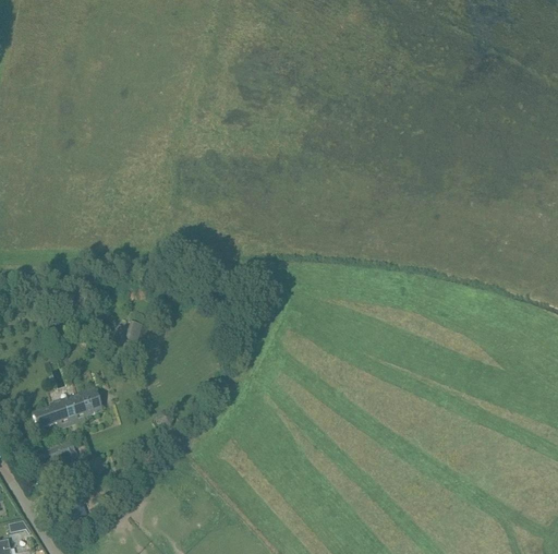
[(241,320),(230,314),(223,329),(234,334),(241,320)]
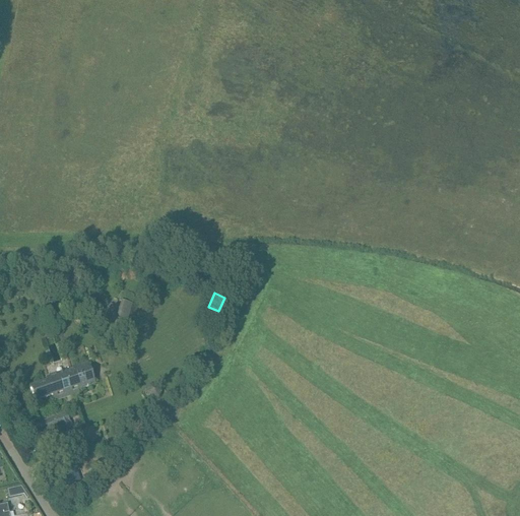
[(122,297),(112,332),(122,335),(132,300),(122,297)]
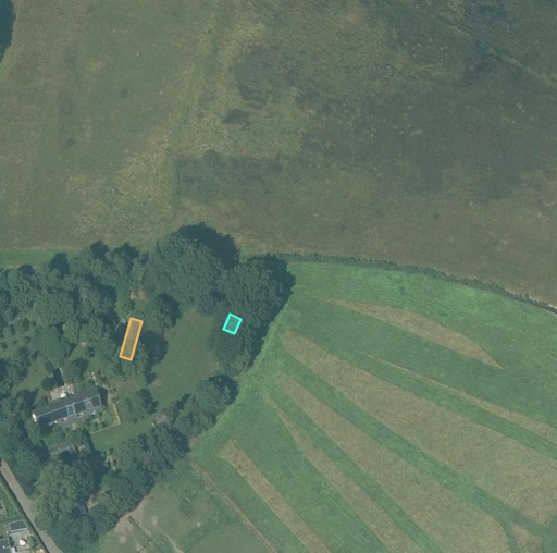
[(53,404),(32,412),(37,427),(58,419),(59,422),(101,408),(95,386),(52,401),(53,404)]
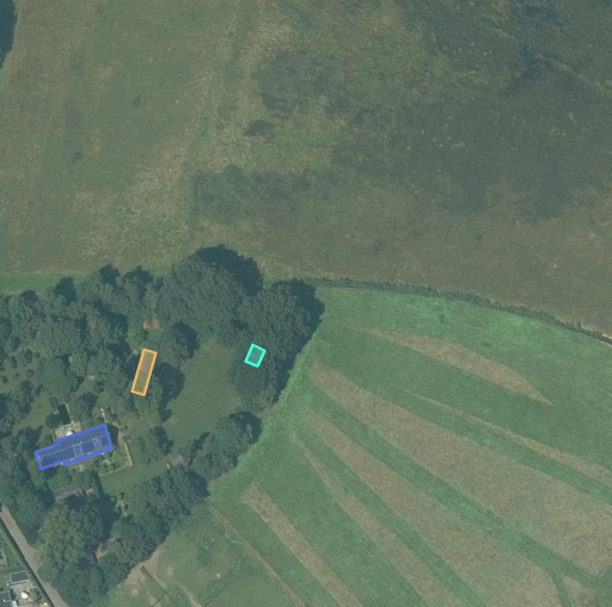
[(86,503),(78,482),(40,497),(44,509),(72,497),(75,508),(86,503)]
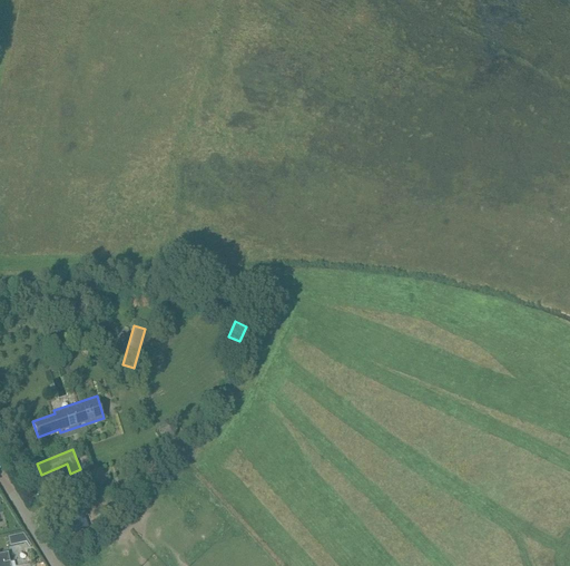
[(9,534),(10,543),(27,539),(30,544),(31,543),(23,530),(9,534)]
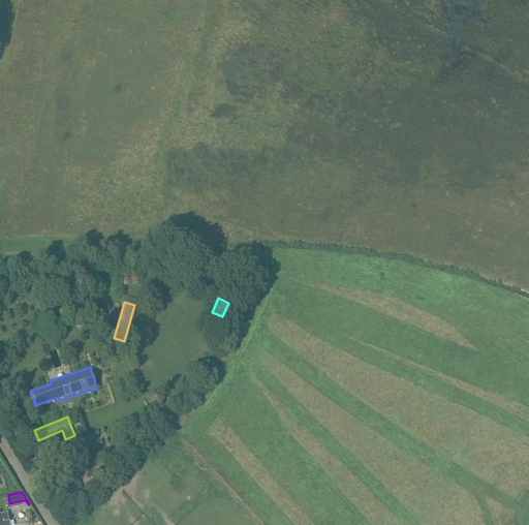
[(10,524),(7,510),(0,511),(0,524),(10,524)]
